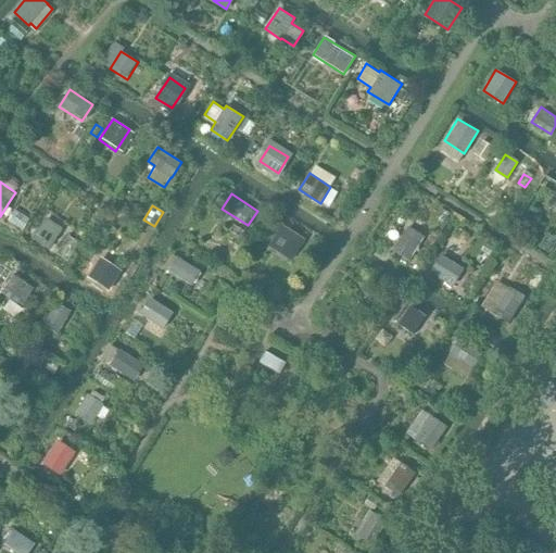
[(48,248),(63,227),(47,215),(32,237),(48,248)]
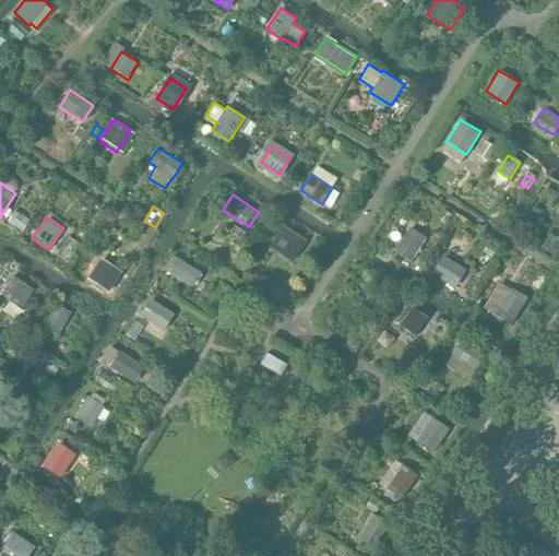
[(408,226),(393,250),(409,261),(425,237),(408,226)]
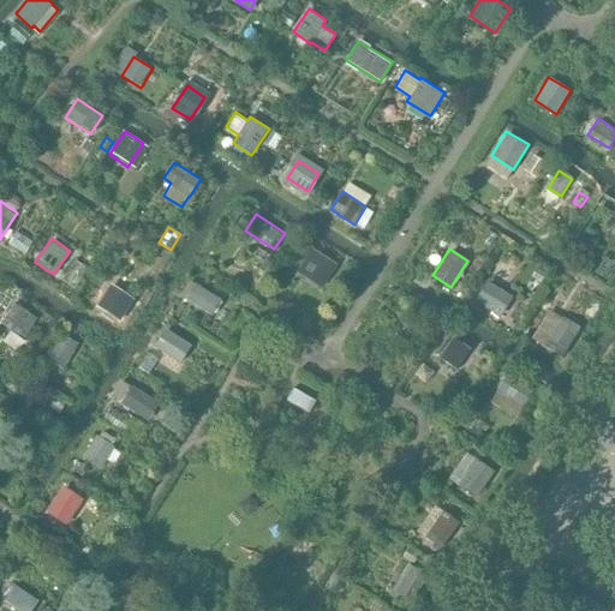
[(318,256),(303,280),(328,295),(344,271),(318,256)]
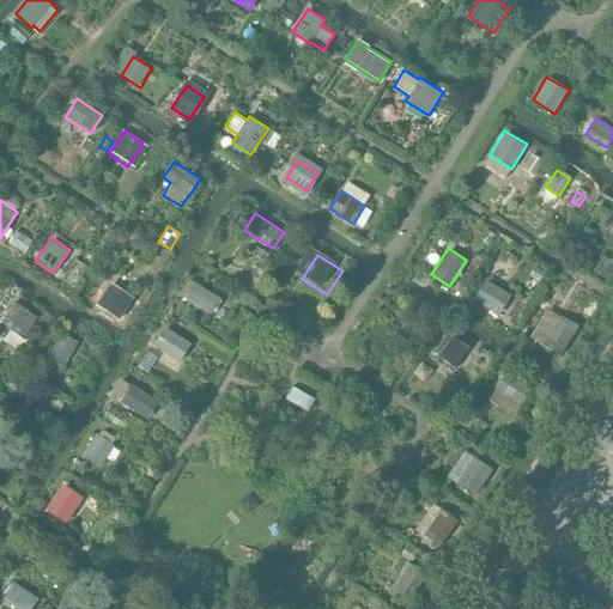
[(145,268),(137,282),(144,287),(153,273),(145,268)]
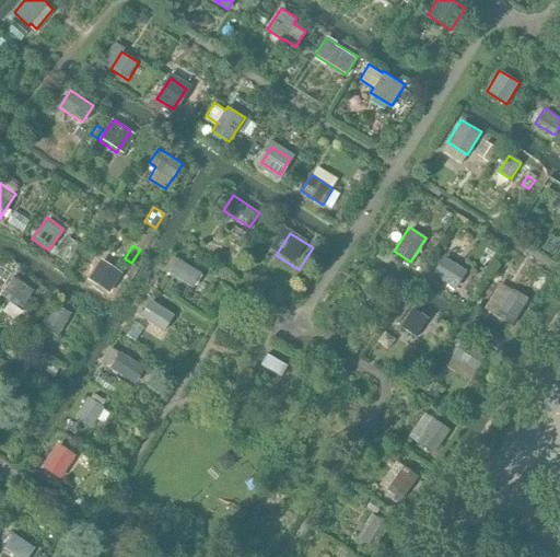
[(443,254),(432,273),(456,287),(467,269),(443,254)]
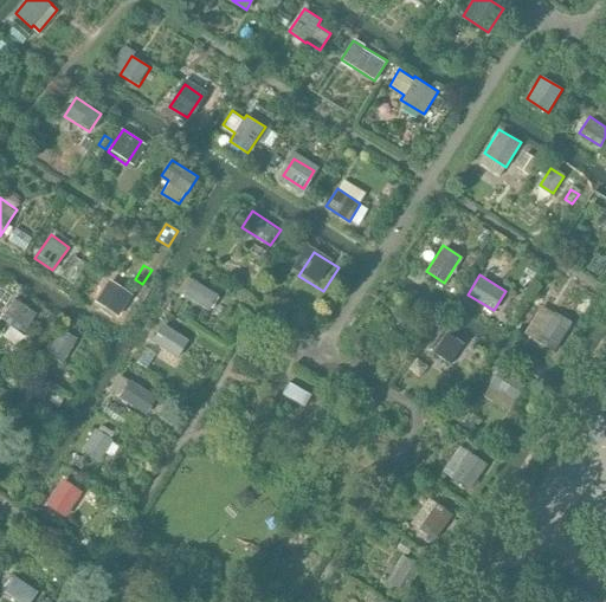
[(103,279),(92,297),(118,315),(130,296),(103,279)]
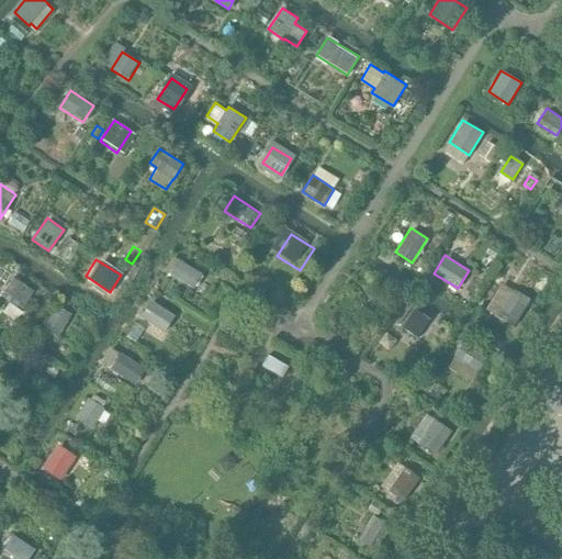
[(178,259),(170,272),(192,287),(201,274),(178,259)]
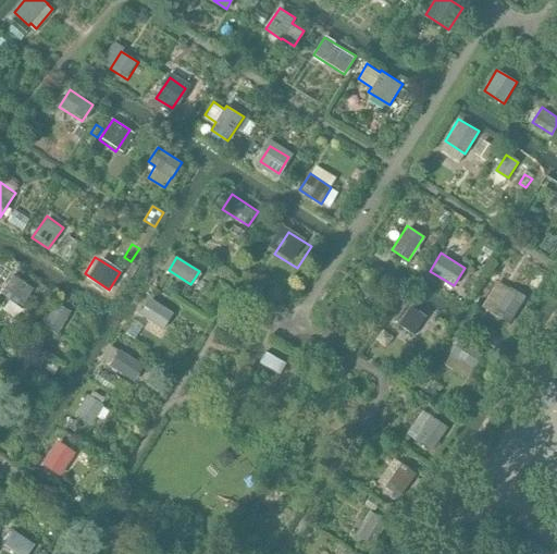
[(13,272),(1,292),(23,305),(35,285),(13,272)]
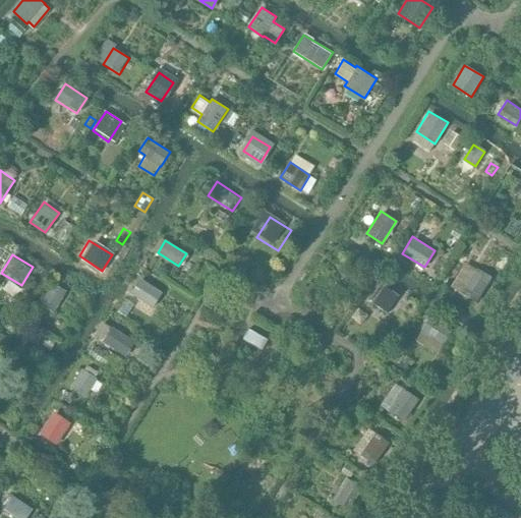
[(476,301),(491,276),(477,267),(476,268),(466,262),(451,286),(476,301)]
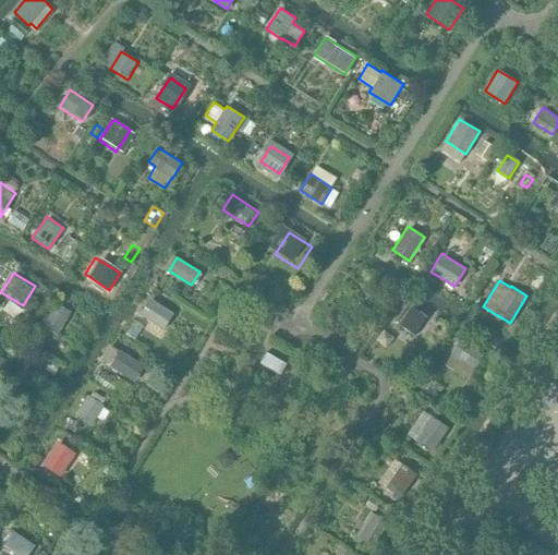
[(148,298),(137,314),(162,330),(173,314),(148,298)]
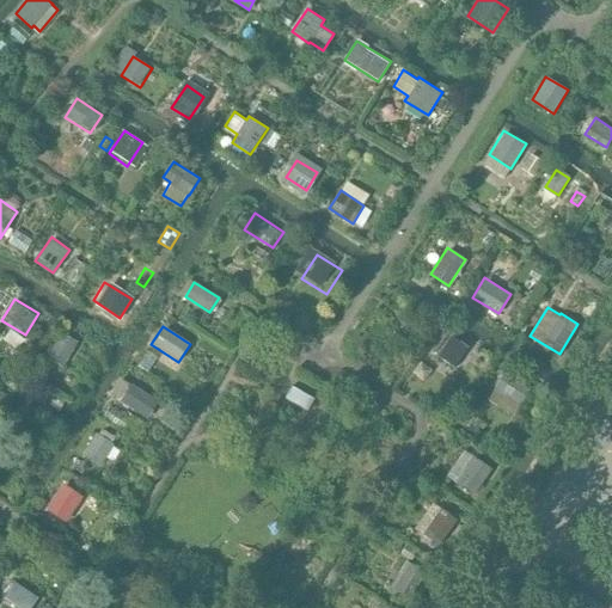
[(79,343),(62,332),(48,356),(63,366),(79,343)]
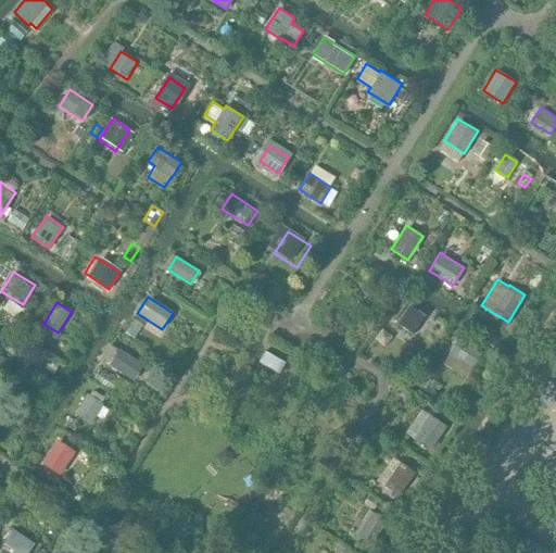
[(413,335),(426,316),(427,315),(412,303),(397,323),(413,335)]
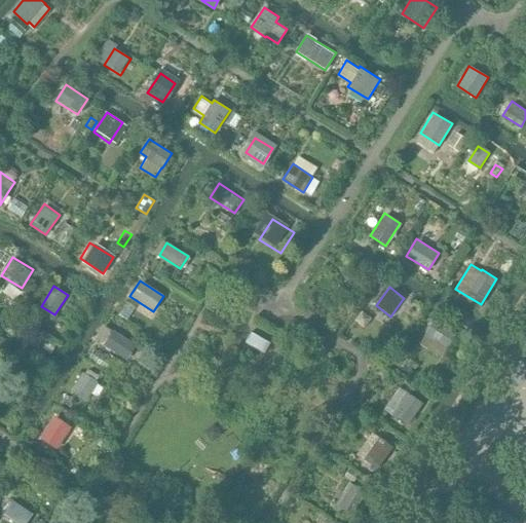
[(446,351),(456,336),(457,333),(436,318),(423,336),(446,351)]
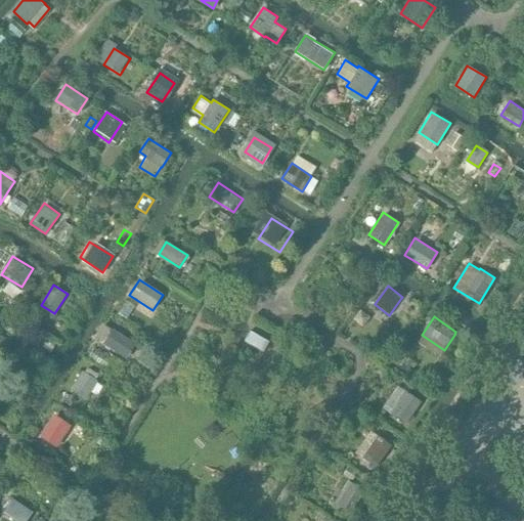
[(114,329),(103,322),(95,336),(104,342),(103,343),(127,358),(136,344),(114,329)]
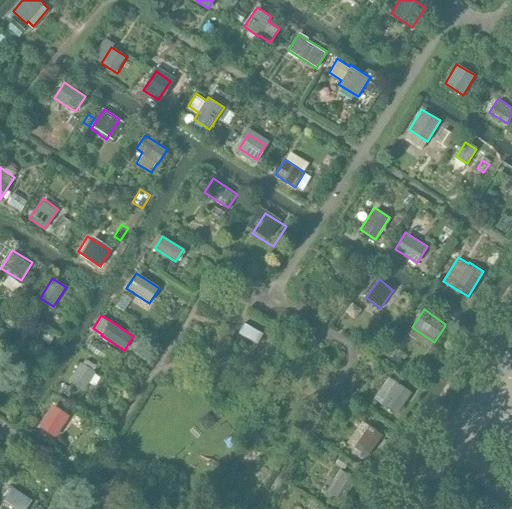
[(266,334),(242,320),(236,331),(259,346),(266,334)]
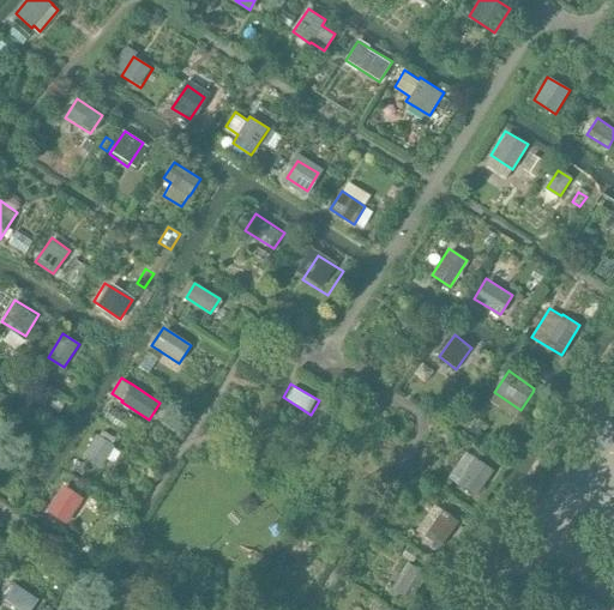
[(97,434),(83,457),(101,469),(114,446),(97,434)]
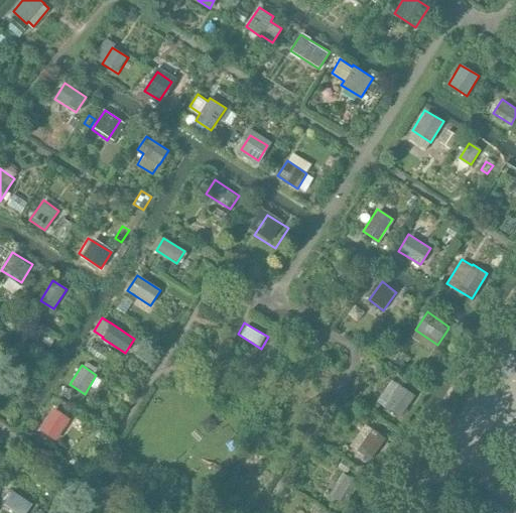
[(29,372),(21,367),(16,374),(25,380),(29,372)]
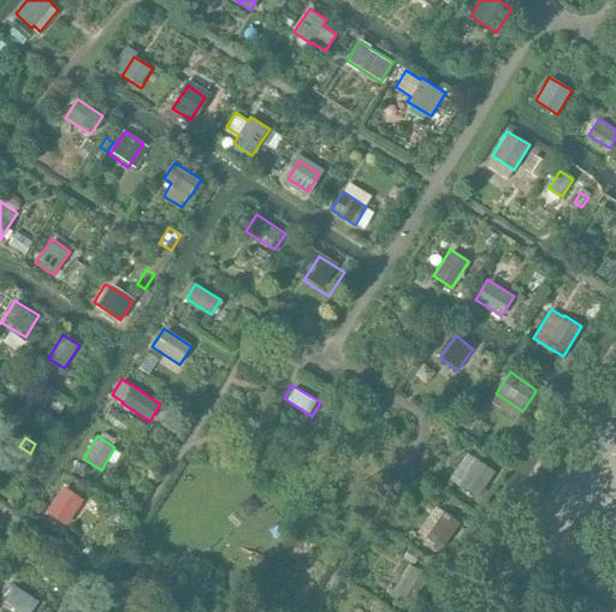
[(478,497),(486,483),(495,469),(468,452),(451,477),(478,497)]
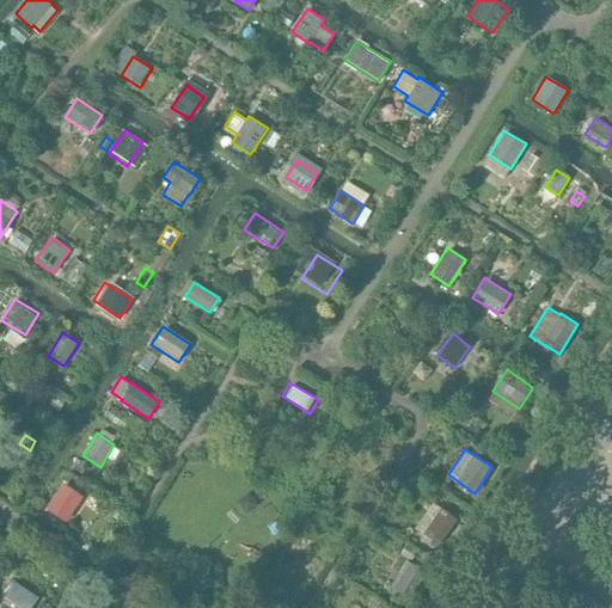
[(65,484),(48,510),(65,522),(81,495),(65,484)]
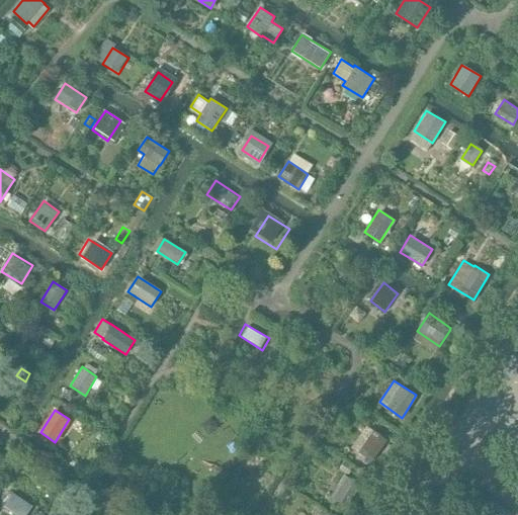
[(370,431),(357,452),(372,462),(386,440),(370,431)]
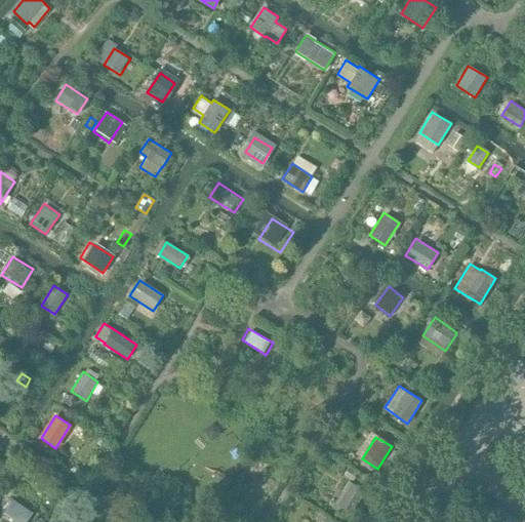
[(348,482),(334,505),(330,510),(346,520),(363,491),(348,482)]
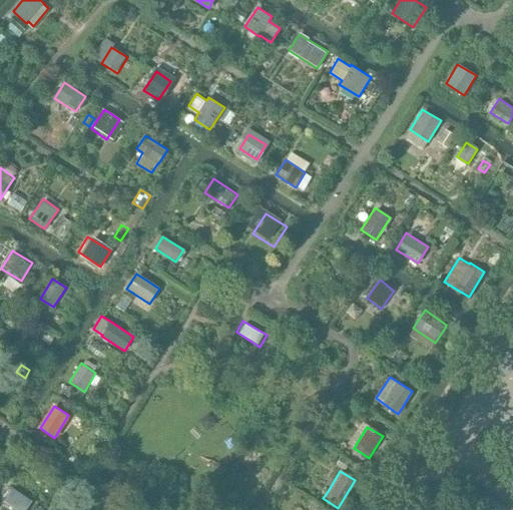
[(3,500),(17,509),(36,509),(40,505),(12,486),(3,500)]
